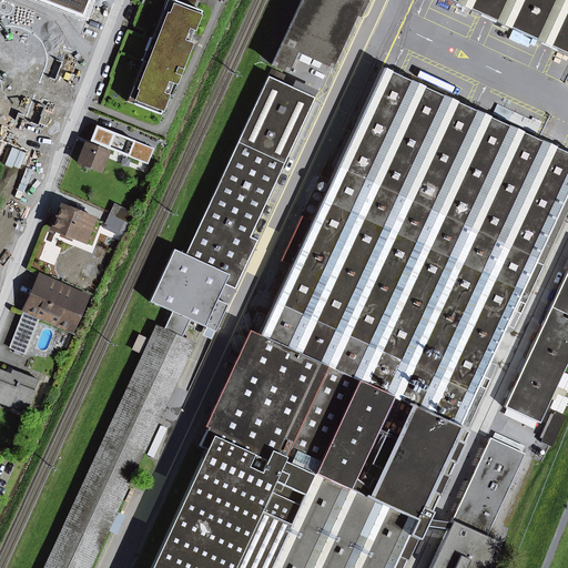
[(88,0),(24,0),(79,23),(88,0)]
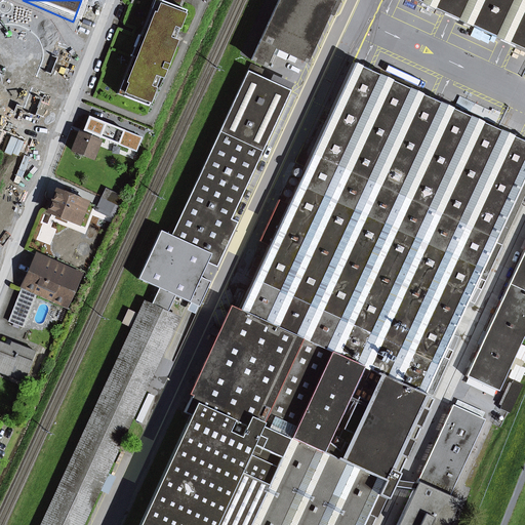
[(149,86),(173,26),(178,28),(186,10),(160,0),(156,12),(154,12),(144,37),(138,35),(134,47),(139,49),(125,83),(127,84),(123,96),(148,106),(155,88),(149,86)]
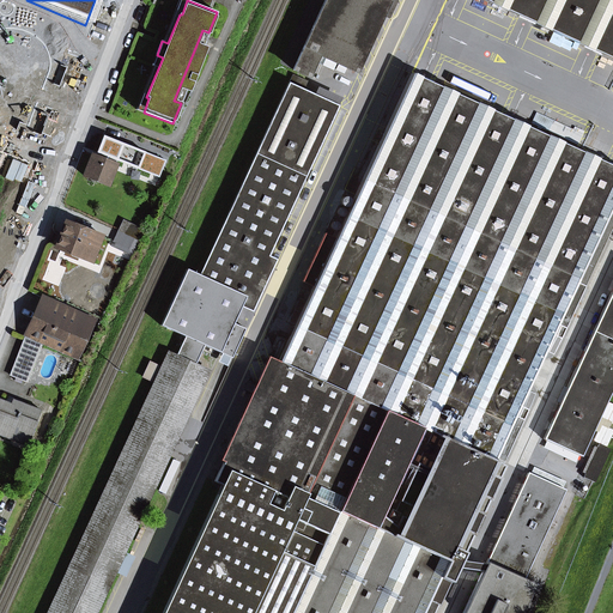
[(187,0),(186,0),(177,0),(162,41),(168,43),(180,14),(182,14),(187,0)]
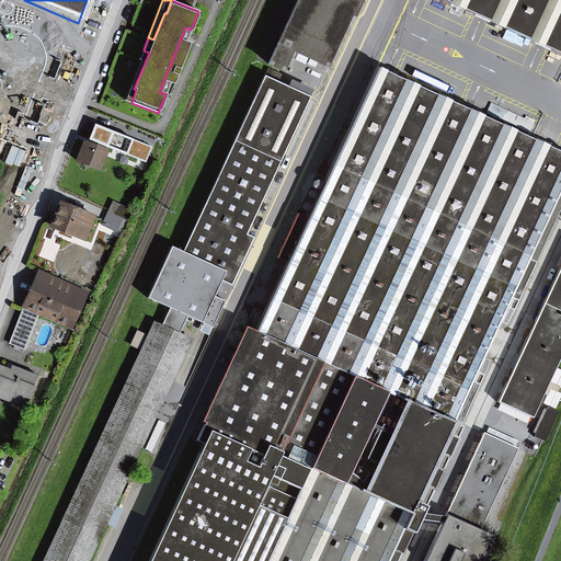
[(331,60),(329,59),(350,14),(355,0),(297,0),(268,64),(282,70),(288,58),(292,50),(298,53),(310,58),(313,60),(317,63),(325,66),(327,65),(329,66),(331,60)]
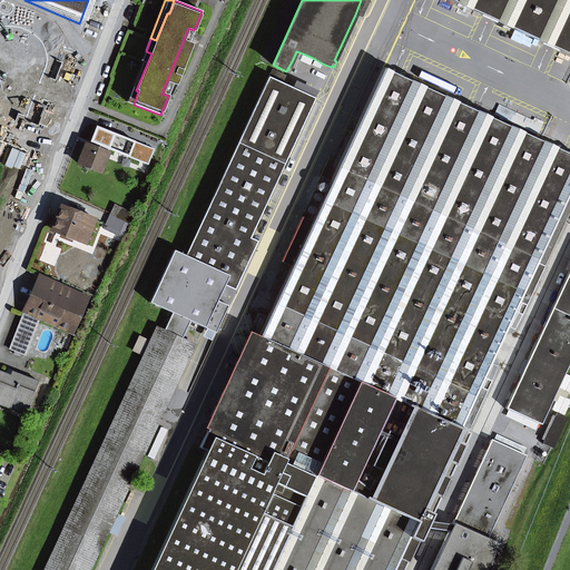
[(361,0),(355,15),(361,17),(369,0),(361,0)]
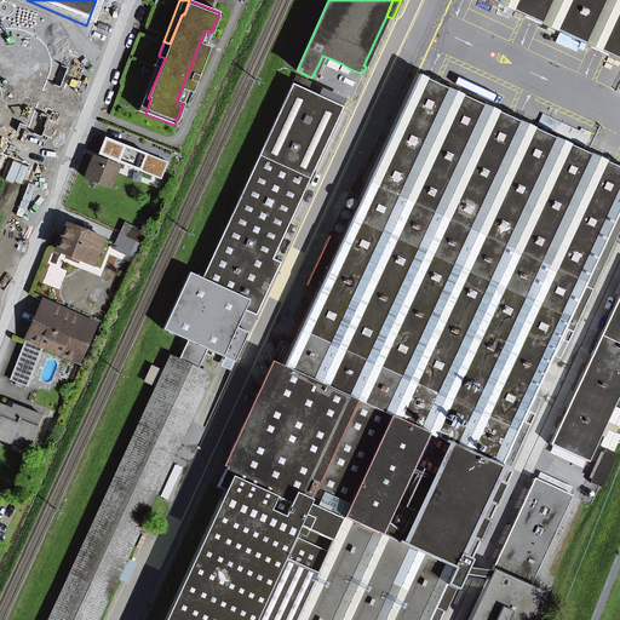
[(619,0),(489,0),(619,59),(619,0)]
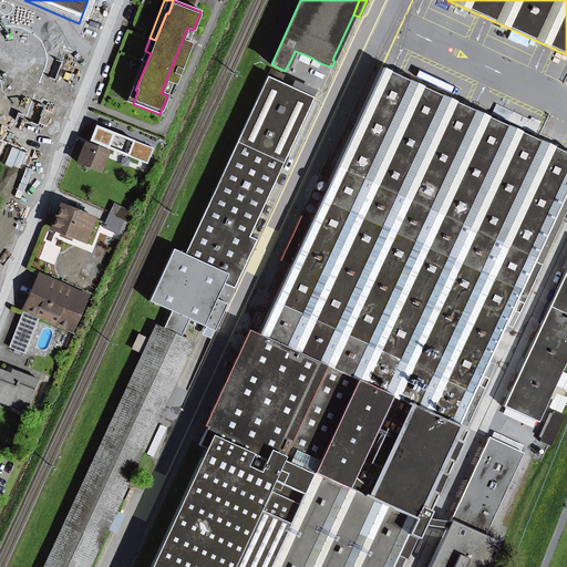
[(175,68),(176,68),(183,51),(187,52),(191,44),(187,43),(188,40),(193,30),(187,28),(161,93),(167,95),(172,82),(175,83),(177,75),(173,73),(175,68)]
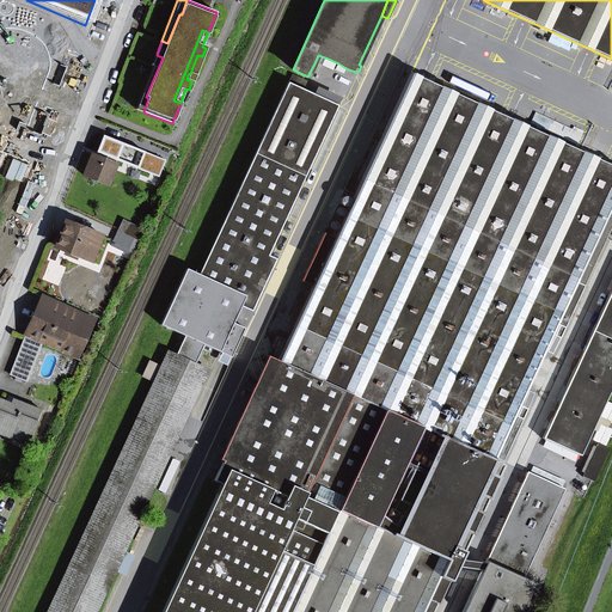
[(148,98),(146,97),(163,57),(157,55),(152,66),(153,66),(153,67),(136,110),(144,112),(148,98)]
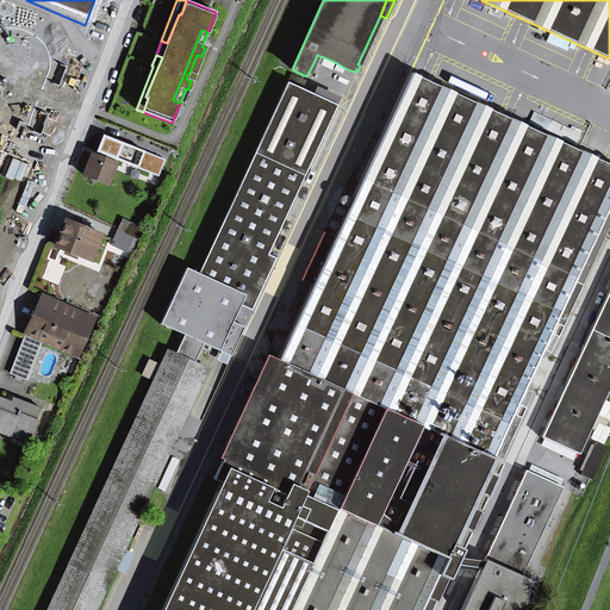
[(186,79),(191,81),(201,56),(197,55),(190,73),(188,73),(186,79)]
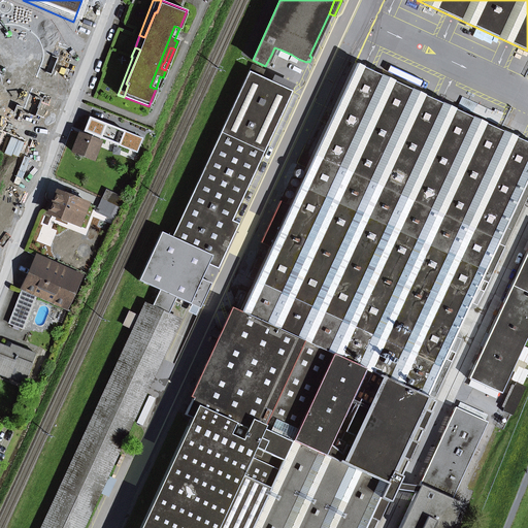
[(271,55),(276,57),(281,50),(274,47),(271,55)]
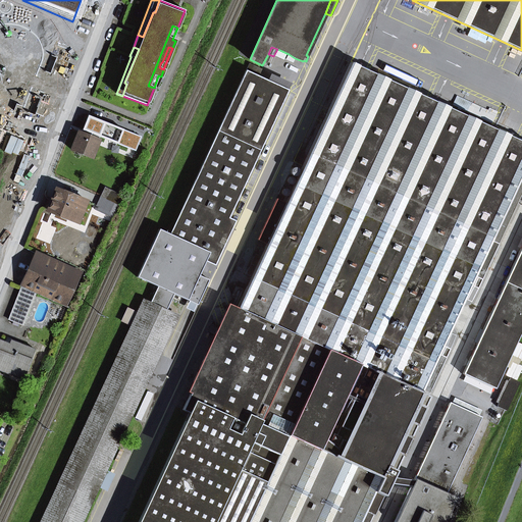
[(259,76),(262,69),(250,63),(170,235),(159,229),(137,277),(158,286),(150,304),(143,300),(137,313),(127,309),(121,321),(131,326),(40,521),(83,521),(99,488),(106,471),(160,354),(177,316),(166,311),(174,295),(198,305),(209,280),(199,275),(206,261),(208,255),(211,256),(228,218),(288,90),(259,76)]
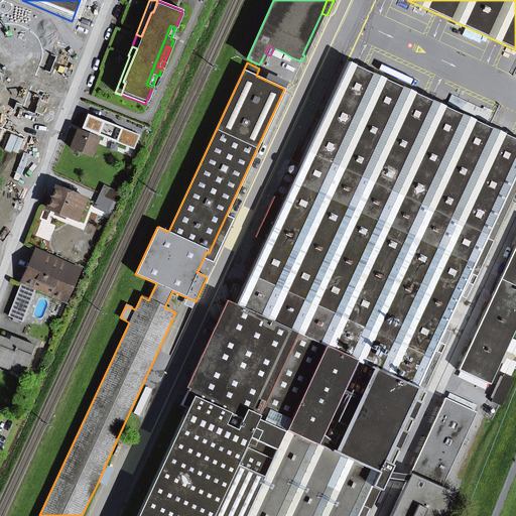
[(184,388),(187,389),(180,405),(186,408),(276,449),(245,515),(366,515),(370,509),(362,505),(365,499),(374,503),(386,478),(388,473),(399,449),(389,444),(409,399),(418,403),(423,392),(453,330),(447,318),(455,304),(466,301),(515,190),(515,140),(347,62),(317,125),(282,201),(273,197),(263,220),(253,242),(262,246),(235,304),(225,300),(189,378),(184,388)]
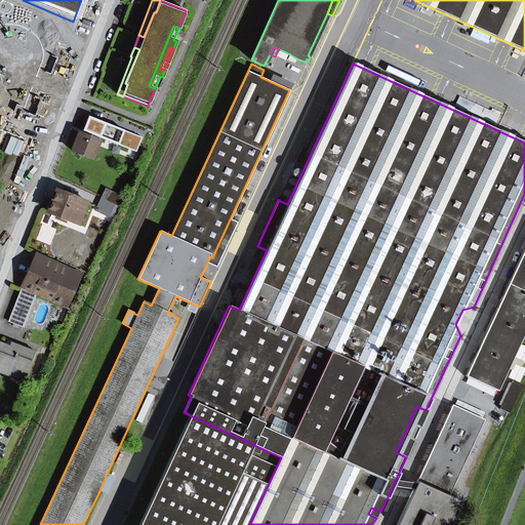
[(96,146),(127,158),(133,143),(94,127),(90,137),(80,133),(73,151),(91,158),(96,146)]
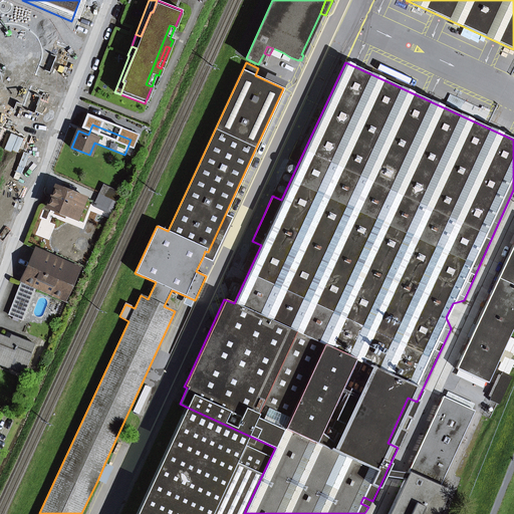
[(115,203),(120,192),(103,184),(98,195),(115,203)]
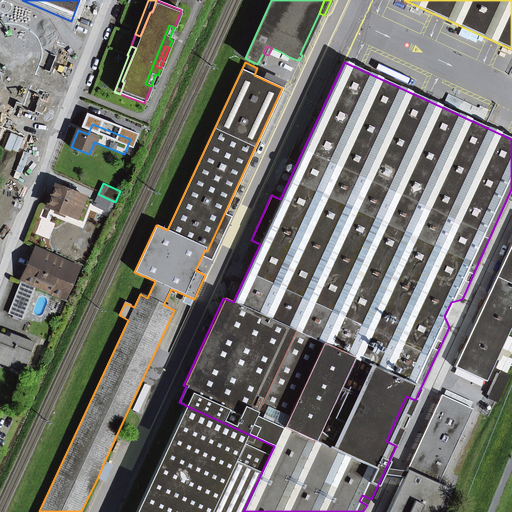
[(48,206),(76,217),(84,197),(75,193),(74,195),(55,187),(51,197),(50,196),(47,198),(45,202),(48,206)]
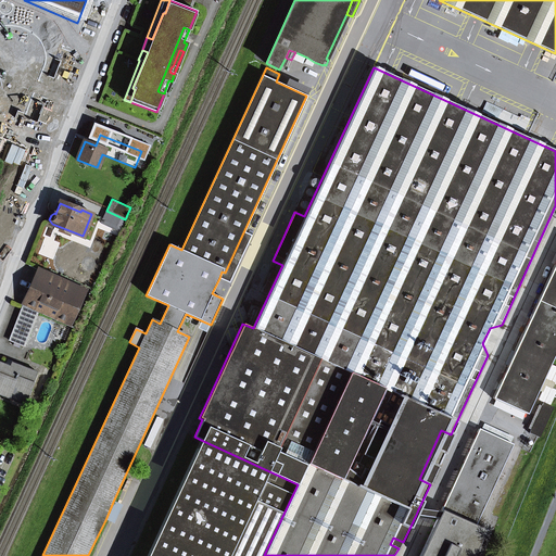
[(102,219),(122,228),(125,219),(106,211),(102,219)]
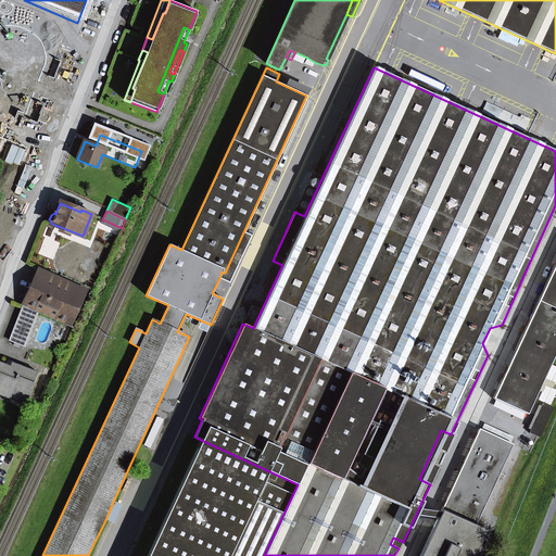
[(122,228),(102,219),(101,223),(119,231),(122,228)]
